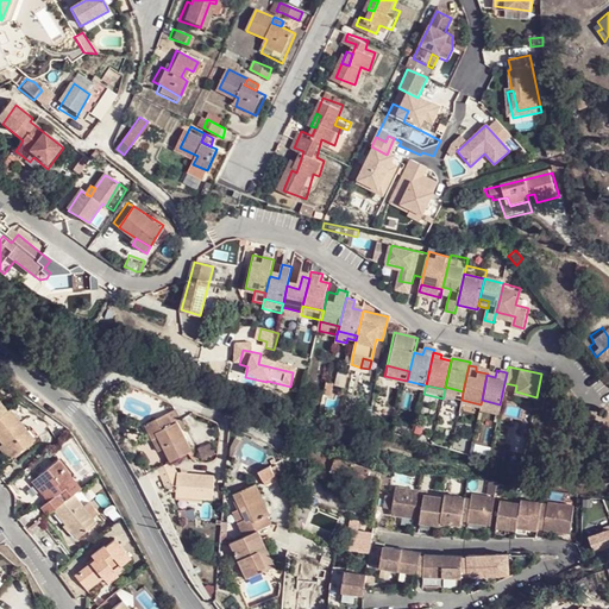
[(445,387),(445,389),(444,395),(462,400),(463,391),(445,387)]
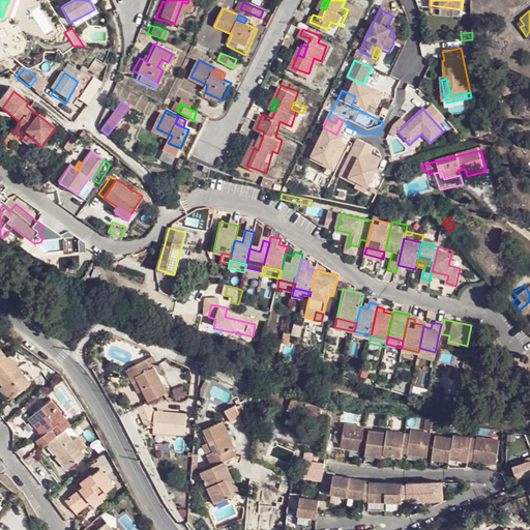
[(418,352),(402,348),(401,352),(417,356),(417,354),(418,352)]
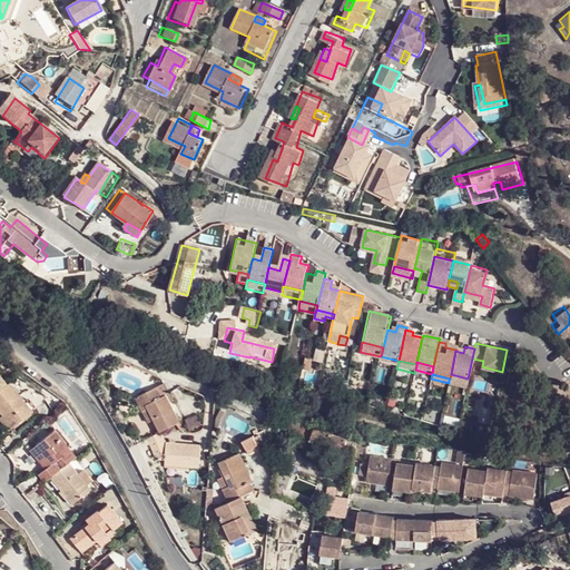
[(468,379),(451,374),(450,379),(449,381),(465,385),(468,379)]
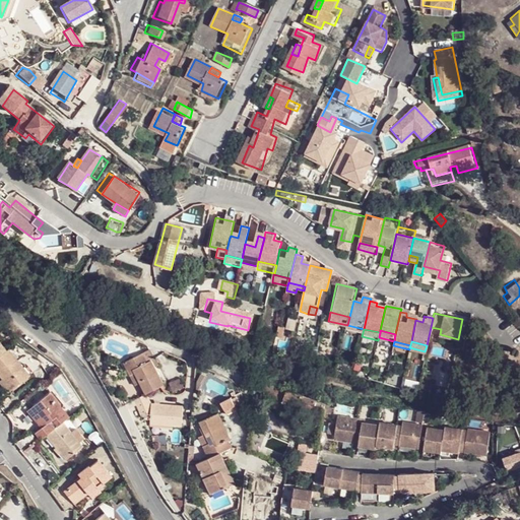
[(20,368),(5,348),(4,349),(0,352),(0,378),(1,380),(7,388),(25,374),(20,368)]
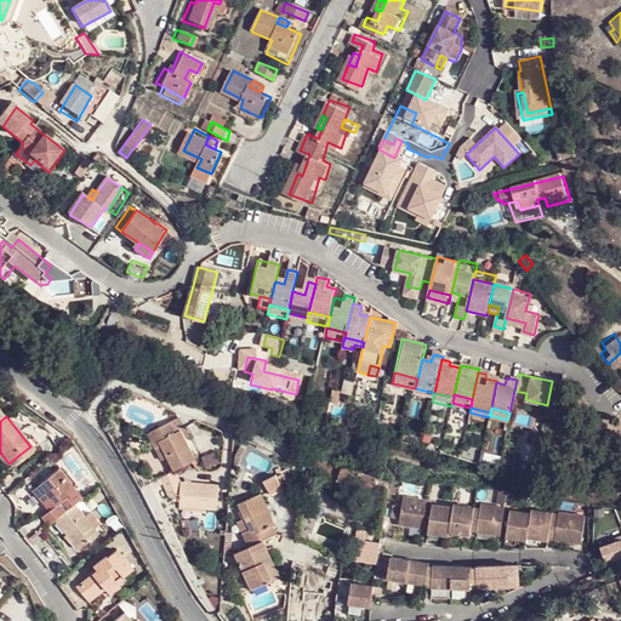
[(137,433),(146,449),(151,446),(157,460),(157,461),(161,472),(158,476),(165,494),(176,496),(176,505),(204,508),(216,508),(217,484),(178,479),(174,468),(184,463),(171,432),(166,433),(161,422),(137,433)]
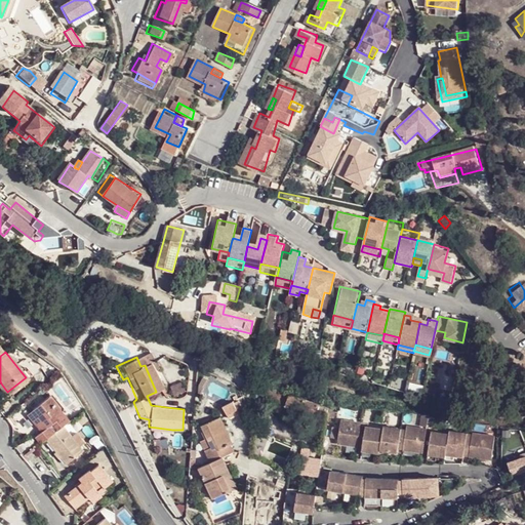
[(25,368),(21,371),(26,377),(28,380),(32,377),(25,368)]
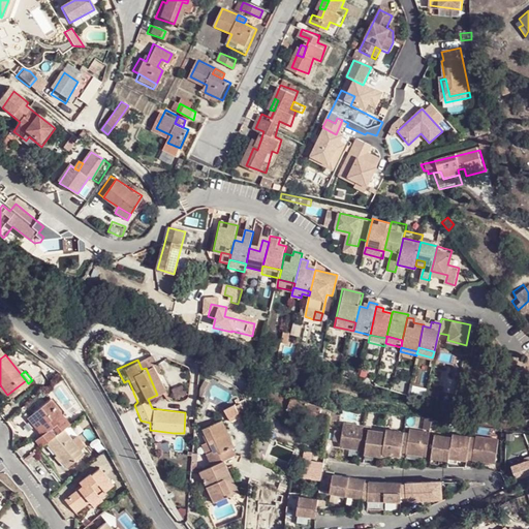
[(26,380),(7,395),(10,398),(28,383),(26,380)]
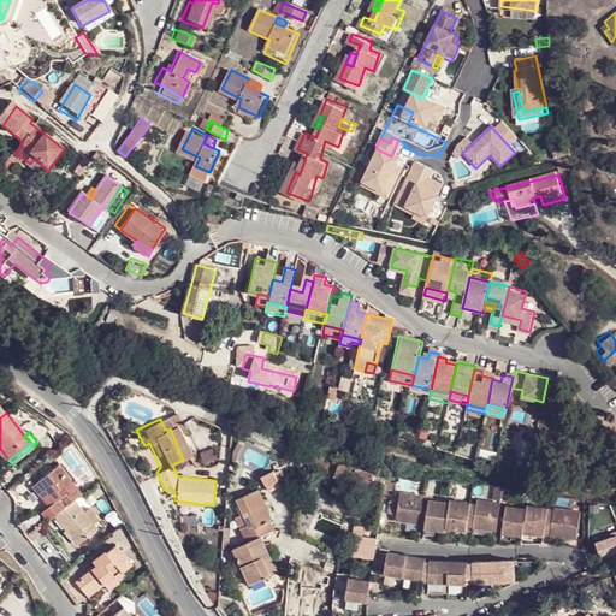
[(149,443),(144,445),(150,458),(155,456),(149,443)]
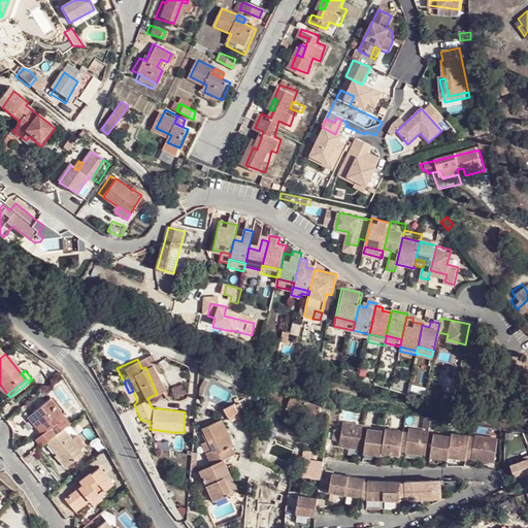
[(321,406),(272,390),(267,402),(275,405),(287,409),(317,419),(321,406)]
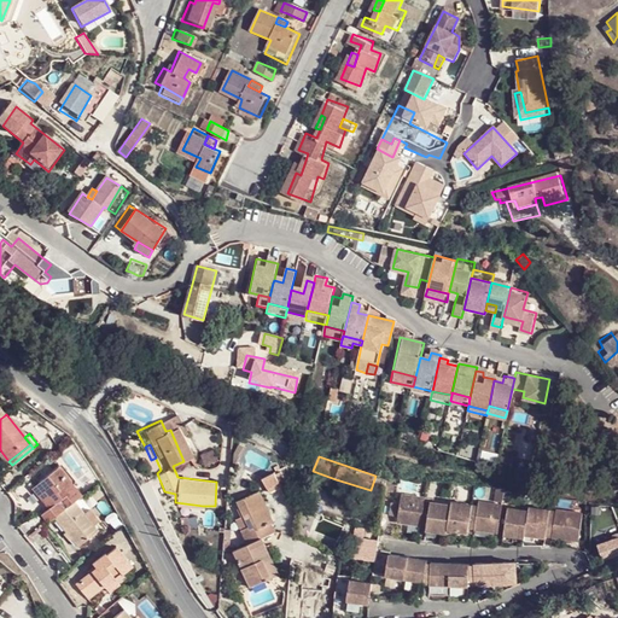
[(73,500),(80,493),(58,465),(30,488),(42,502),(44,501),(47,506),(46,507),(38,514),(45,522),(51,517),(73,500)]
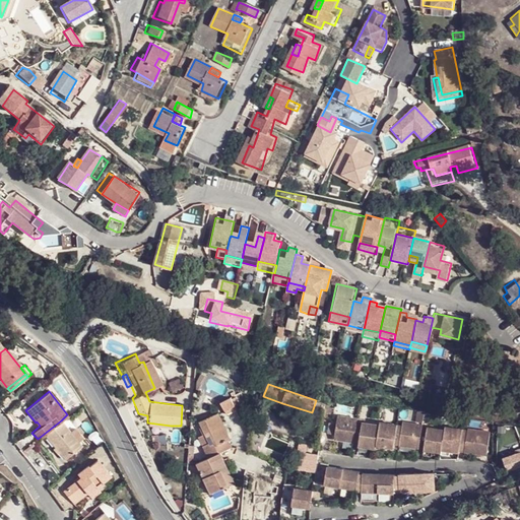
[(243,393),(223,401),(228,411),(240,407),(238,404),(243,402),(243,393)]
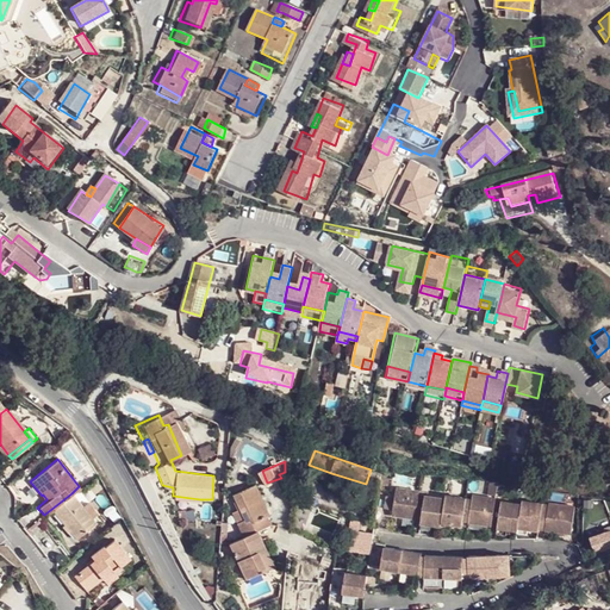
[(331,473),(318,468),(315,475),(329,480),(331,473)]
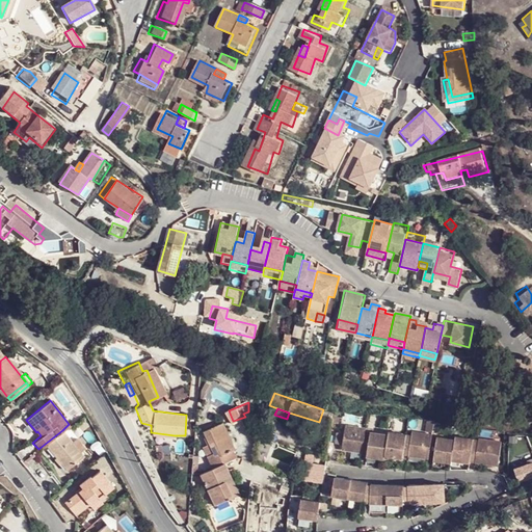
[(214,503),(233,495),(227,480),(233,477),(225,460),(236,456),(233,448),(235,447),(223,421),(204,429),(209,441),(213,452),(208,455),(212,467),(201,472),(214,503)]
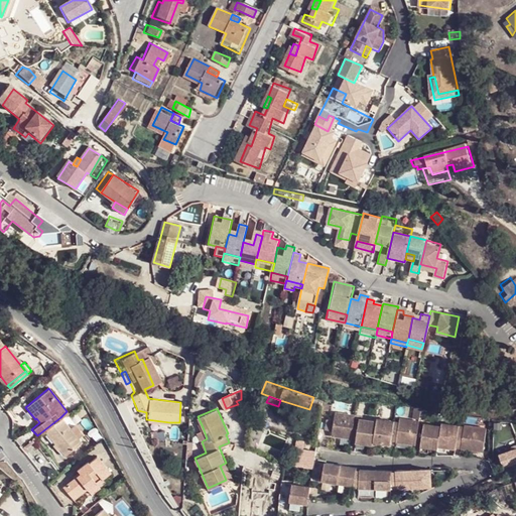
[(355,416),(336,413),(332,436),(351,439),(355,416)]
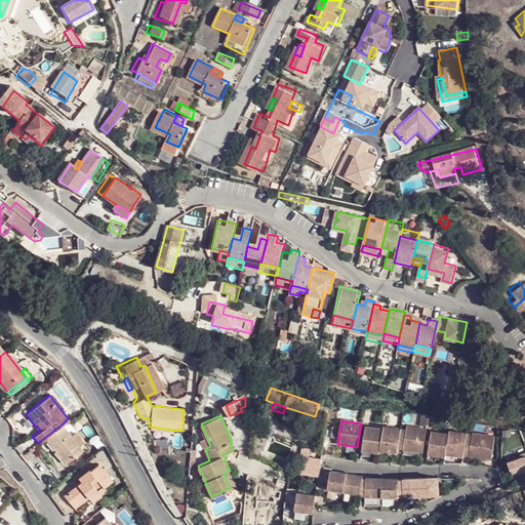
[(62,425),(43,439),(64,463),(81,449),(78,444),(80,443),(71,432),(69,434),(62,425)]
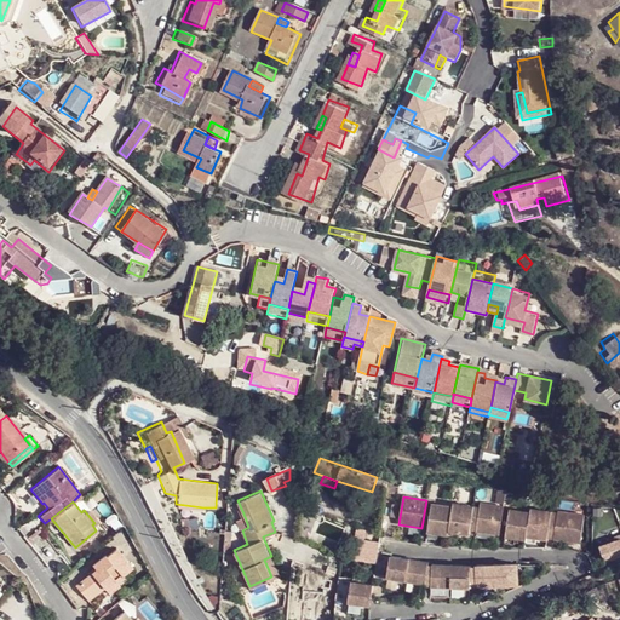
[(453,509),(431,506),(428,533),(437,535),(448,537),(449,533),(459,534),(470,537),(474,509),(453,505),(453,509)]
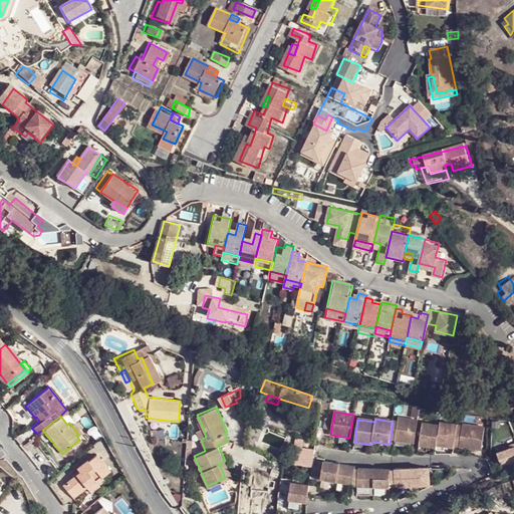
[(418,423),(399,420),(396,442),(415,445),(418,423)]
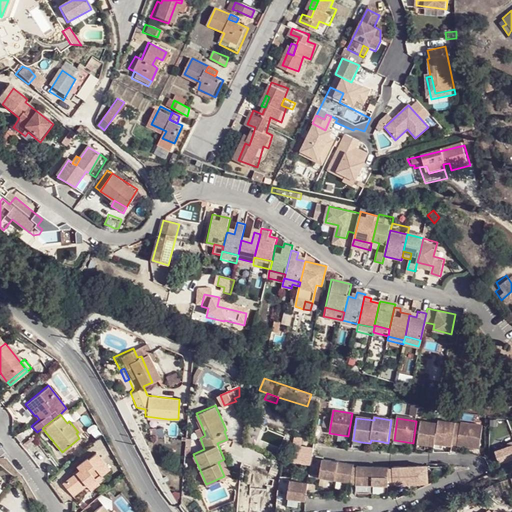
[(487,434),(511,433),(511,420),(484,421),(484,425),(486,425),(487,434)]
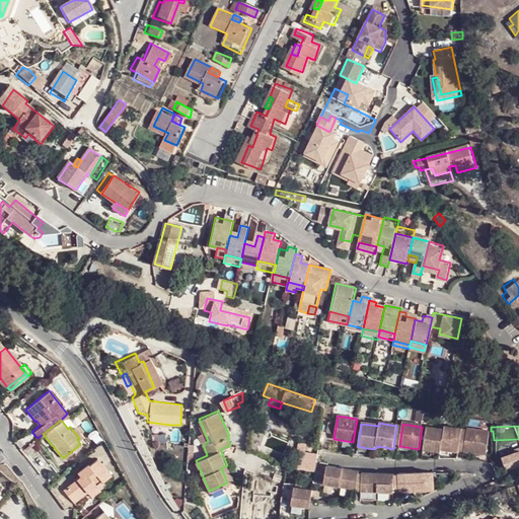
[(444,432),(427,429),(424,452),(441,455),(441,452),(458,455),(462,432),(445,429),(444,432)]
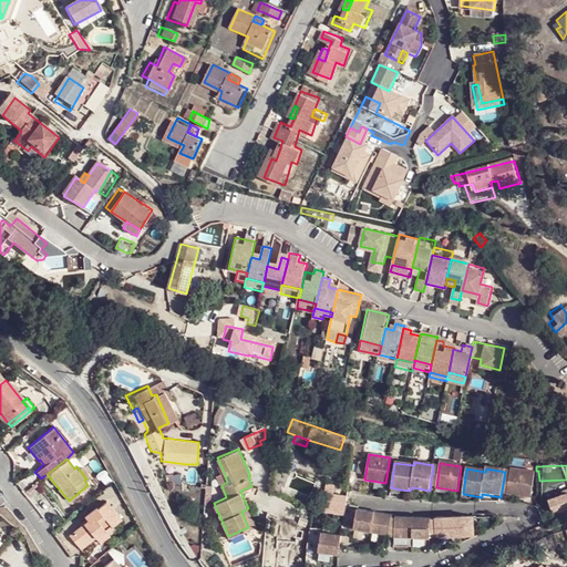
[(216,473),(222,485),(227,482),(223,470),(216,473)]
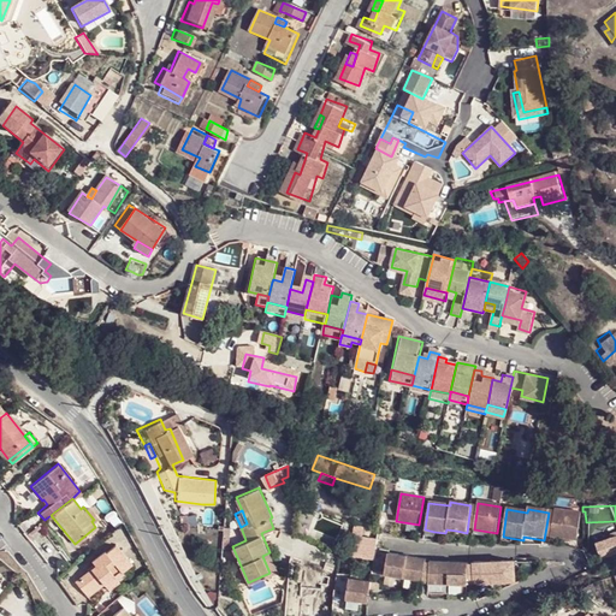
[(579,516),(552,513),(548,539),(574,544),(579,516)]
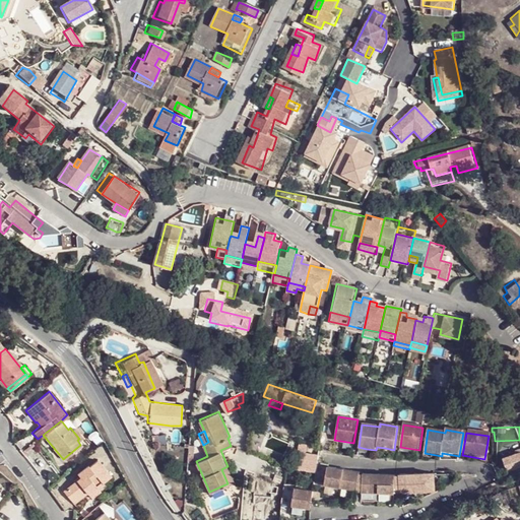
[(315,469),(318,455),(306,453),(307,445),(300,443),(295,468),(315,472),(315,469)]
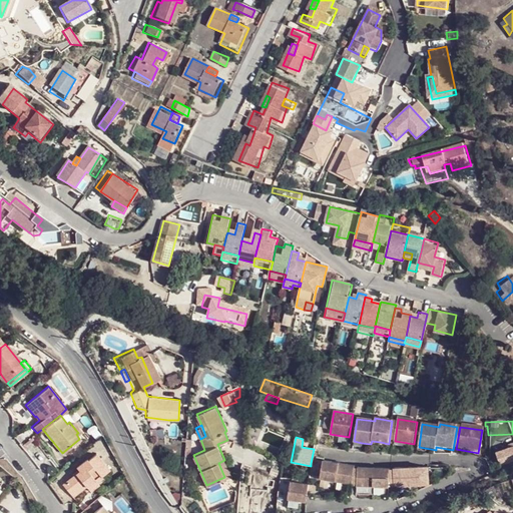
[(512,442),(495,448),(499,464),(512,459),(512,442)]
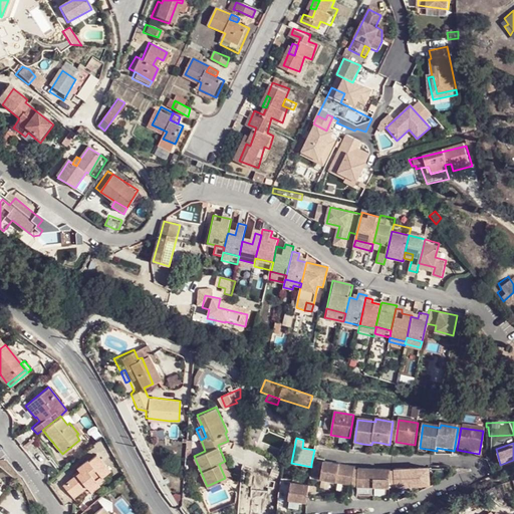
[(77,471),(71,476),(60,485),(71,498),(80,491),(78,488),(83,484),(84,487),(90,492),(98,485),(93,479),(98,474),(100,477),(108,470),(94,454),(86,460),(85,458),(74,467),(75,469),(77,471)]
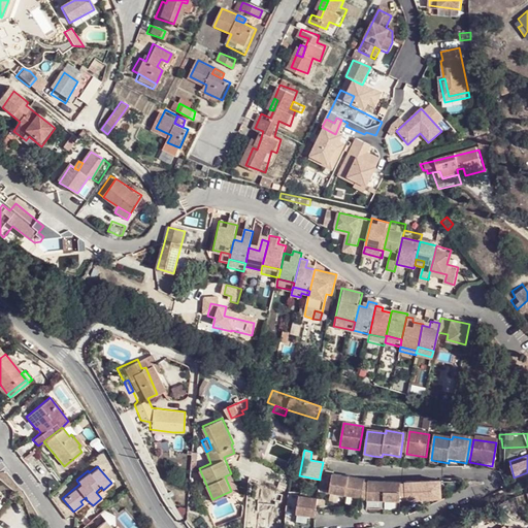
[(225,476),(231,491),(237,489),(231,473),(225,476)]
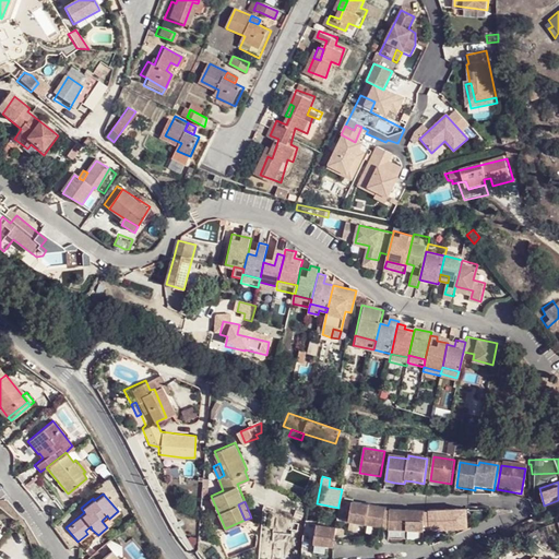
[(385,509),(351,502),(347,522),(381,528),(381,530),(423,532),(467,531),(466,512),(428,513),(428,516),(424,516),(424,513),(389,511),(389,514),(384,514),(385,509)]
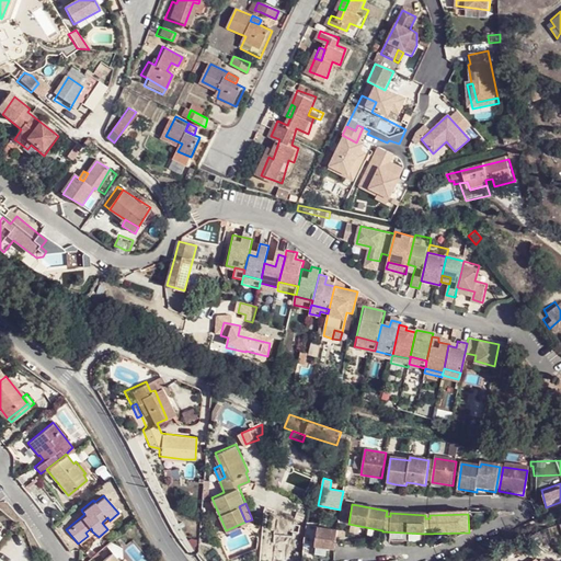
[(113,525),(110,521),(107,517),(102,523),(107,529),(113,525)]
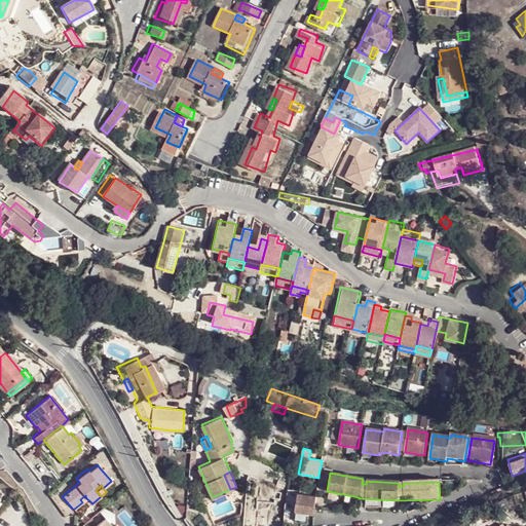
[(314,497),(296,494),(293,512),(312,515),(314,497)]
